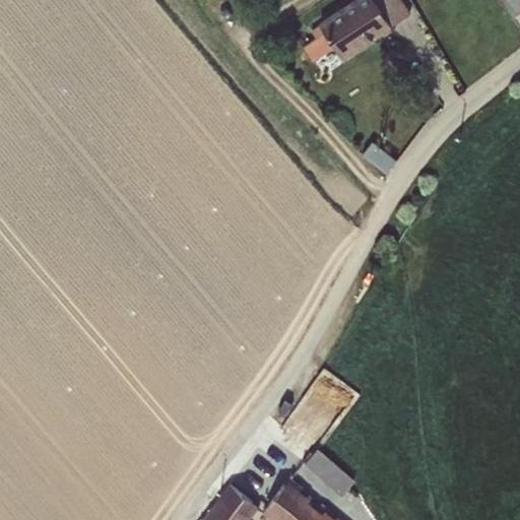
[(350,0),(319,21),(325,30),(303,45),(312,60),(334,45),(342,57),(409,13),(400,0),(350,0)]
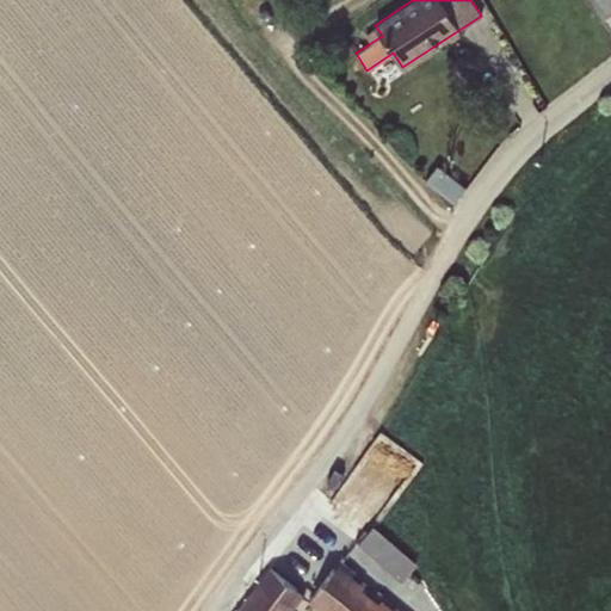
[(610,0),(588,0),(602,20),(610,13),(610,0)]
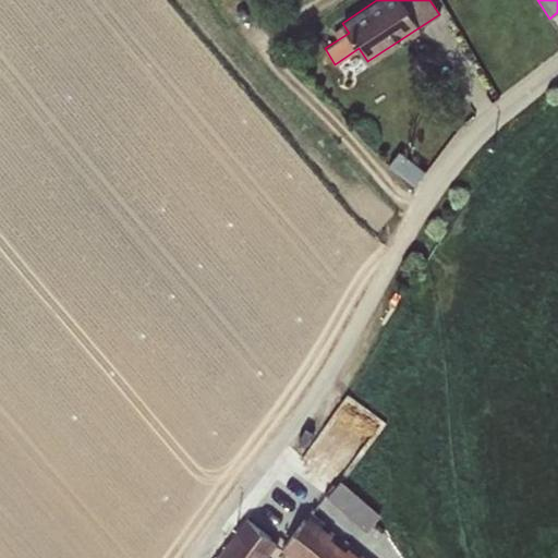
[(386,164),(413,184),(424,170),(397,149),(386,164)]
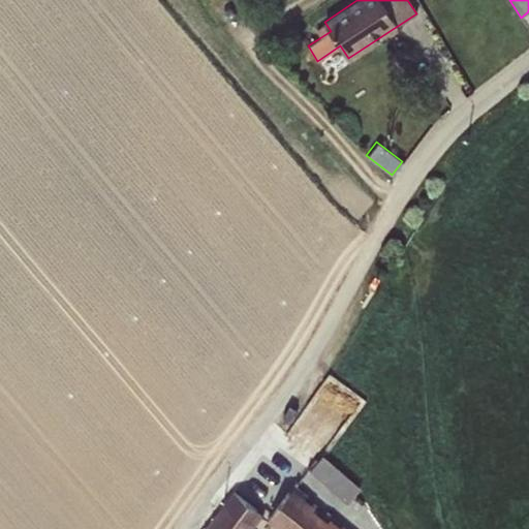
[(291,489),(267,522),(276,528),(342,528),(331,520),(329,522),(312,508),(314,505),(291,489)]
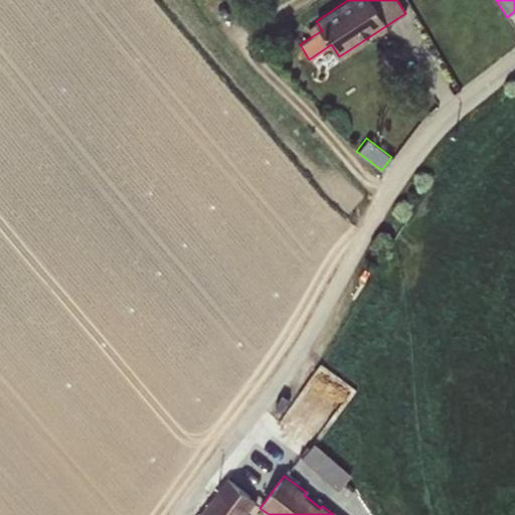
[(244,514),(254,502),(227,479),(200,514),(244,514)]
